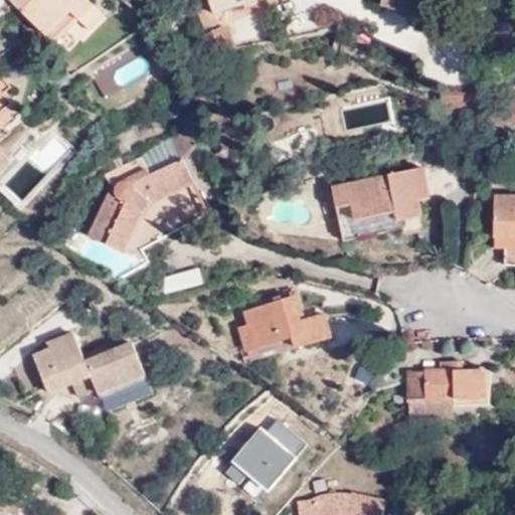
[(77,17),(93,3),(90,0),(15,0),(52,40),(77,17)]
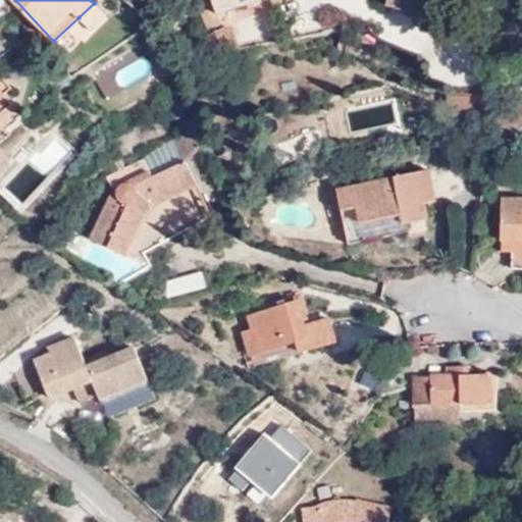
[(206,34),(222,28),(219,18),(266,0),(202,0),(195,4),(206,34)]
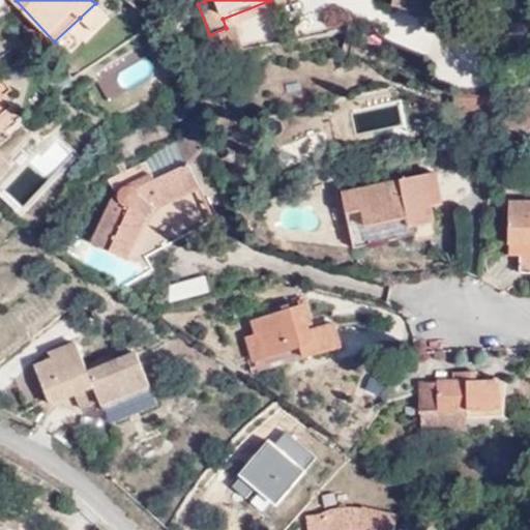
[(108,16),(95,3),(80,18),(91,31),(108,16)]
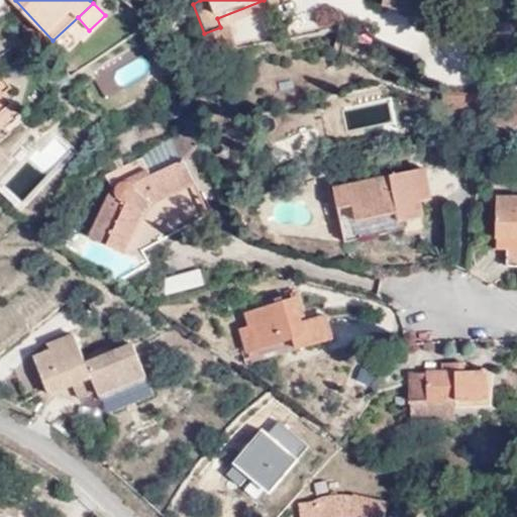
[(233,52),(226,32),(201,42),(208,61),(233,52)]
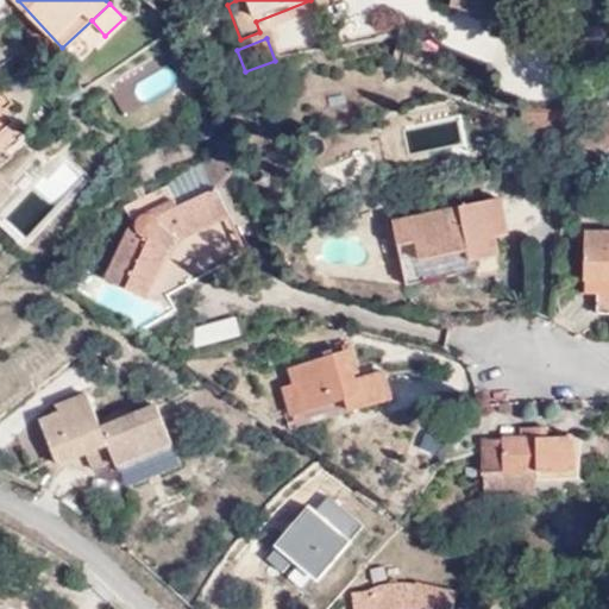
[(0,135),(17,121),(0,100),(0,135)]
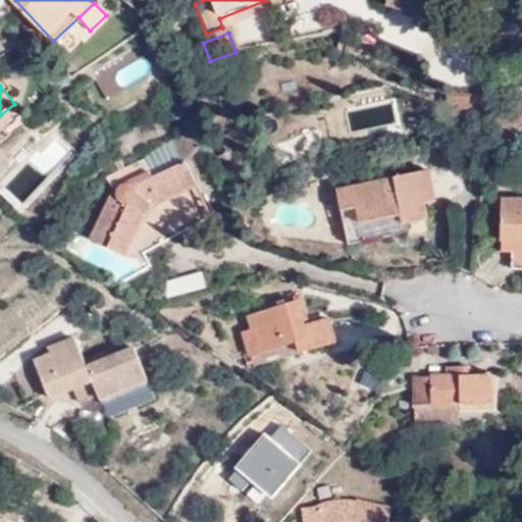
[(137,156),(138,161),(147,177),(180,162),(181,164),(195,150),(184,134),(137,156)]
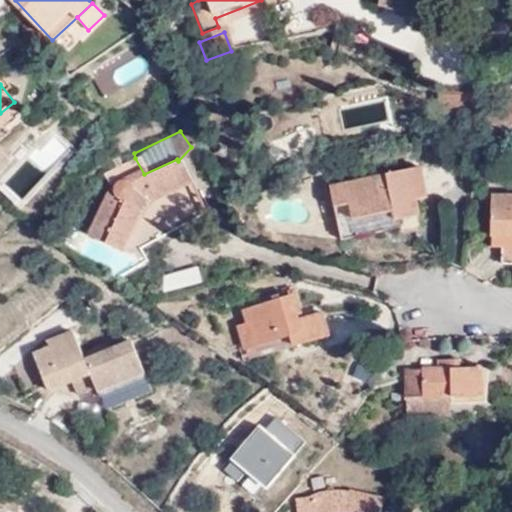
[(0,170),(12,161),(0,146),(0,170)]
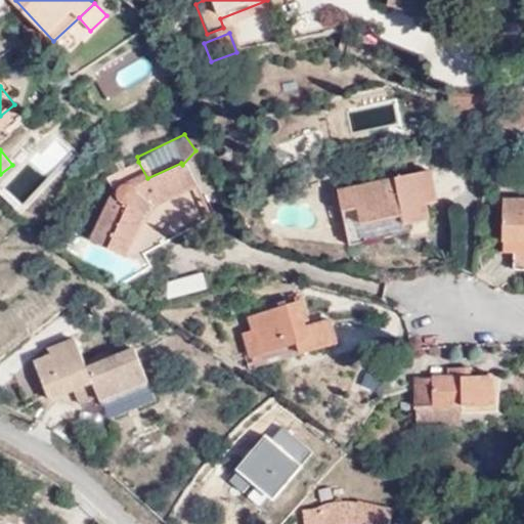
[(147,178),(138,162),(103,178),(110,191),(86,238),(122,258),(125,264),(129,274),(129,276),(146,267),(140,254),(210,218),(194,185),(191,185),(182,165),(181,163),(147,178)]
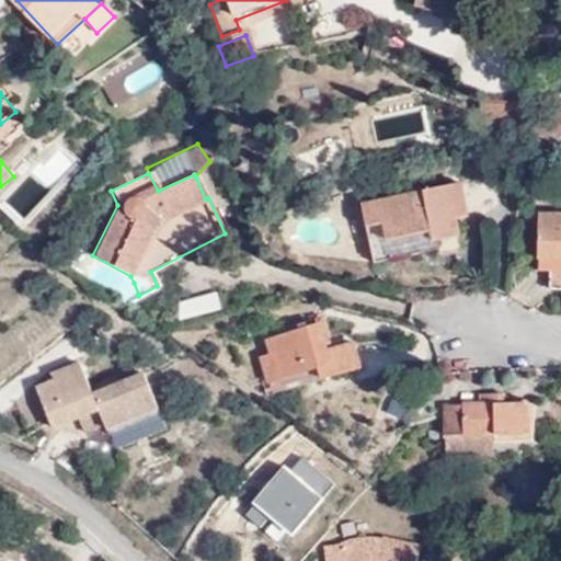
[(461,187),(450,190),(457,220),(467,219),(461,187)]
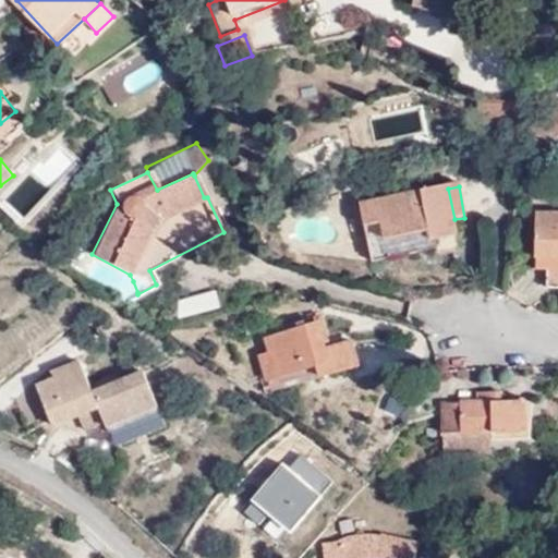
[(455,219),(448,189),(361,207),(364,226),(380,223),(385,240),(431,230),(432,239),(453,235),(458,234),(455,219)]
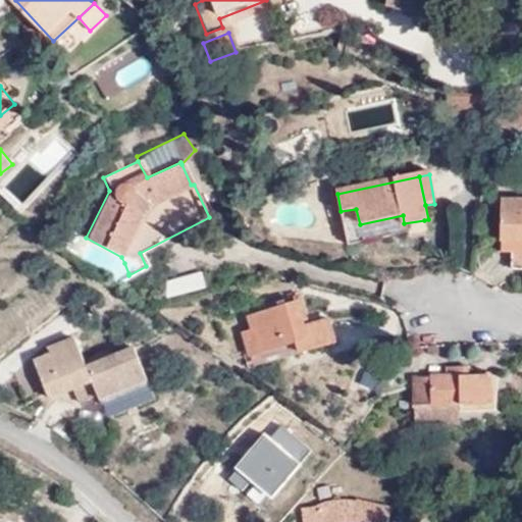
[(521,238),(521,199),(501,200),(502,239),(521,238)]
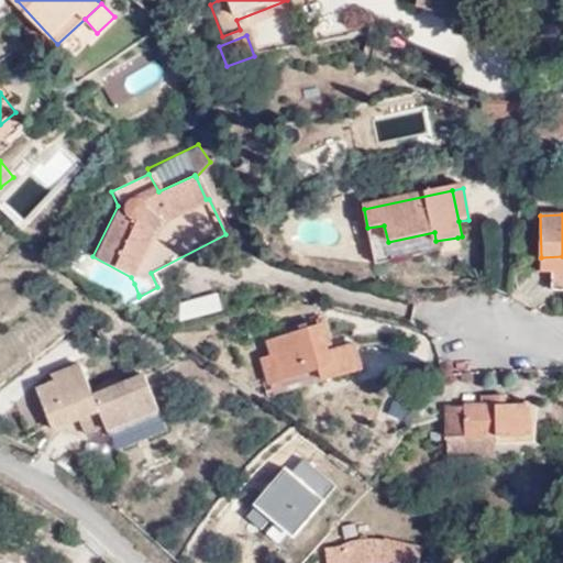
[(384,225),(367,228),(375,267),(438,254),(438,256),(461,253),(457,238),(435,241),(434,232),(388,242),(384,225)]
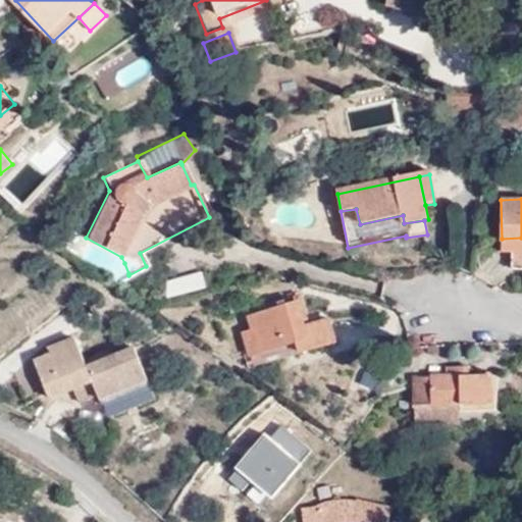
[(521,267),(521,248),(511,249),(511,268),(521,267)]
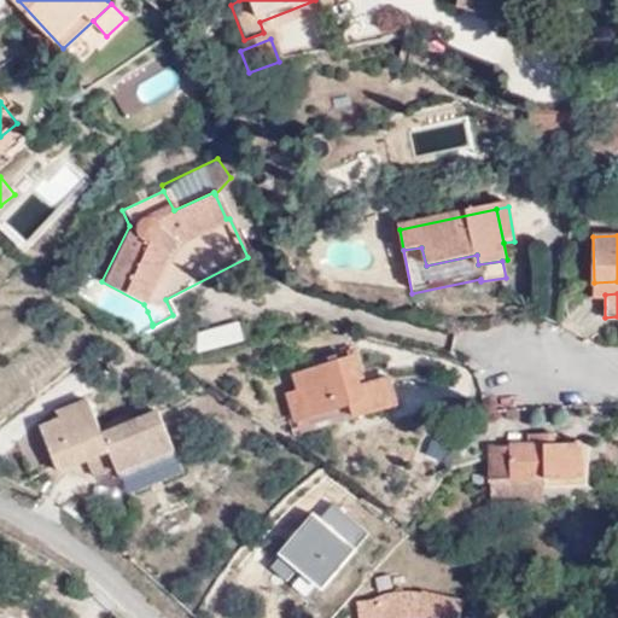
[(193,331),(198,349),(243,338),(238,319),(193,331)]
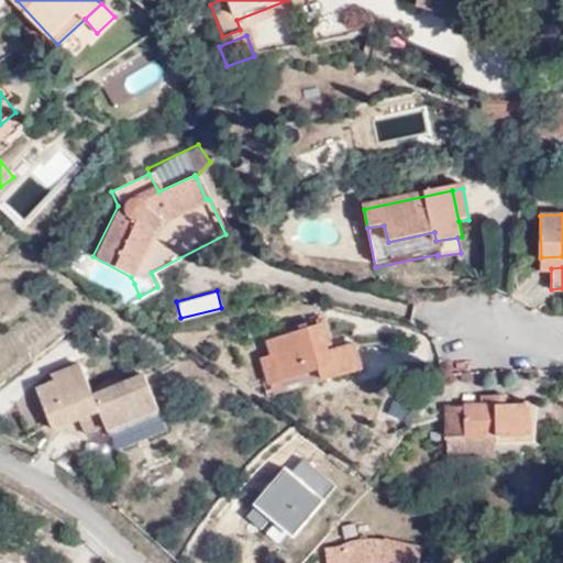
[(327,349),(319,323),(266,338),(271,353),(261,355),(273,395),(361,368),(353,342),(327,349)]
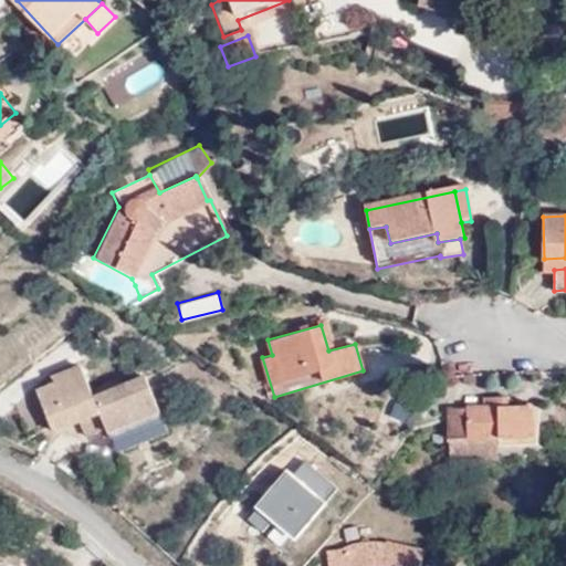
[(145,374),(137,377),(122,383),(94,395),(81,365),(61,373),(63,379),(55,383),(39,390),(55,427),(79,418),(85,431),(106,422),(109,428),(159,408),(145,374)]
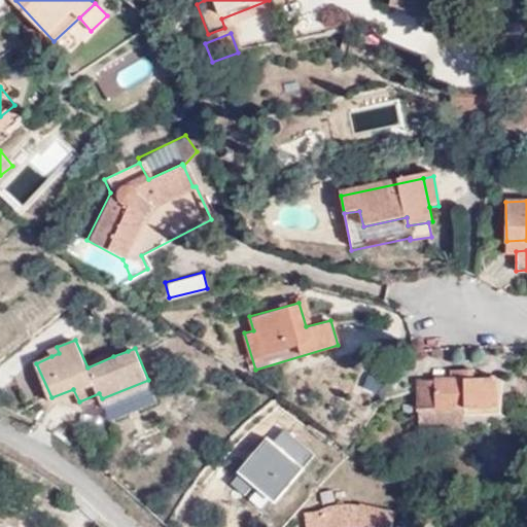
[(113,356),(128,351),(125,343),(110,349),(113,356)]
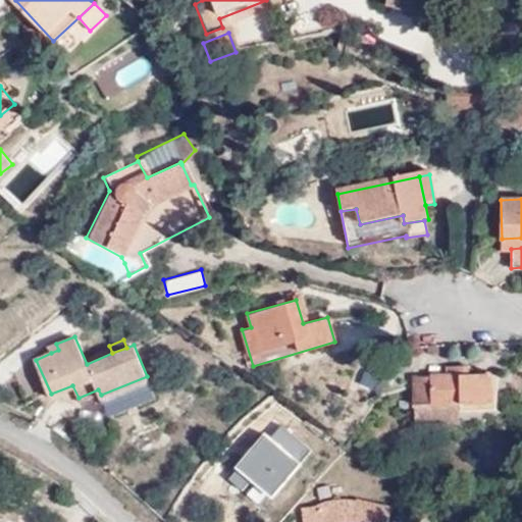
[(49,347),(51,353),(58,350),(56,344),(49,347)]
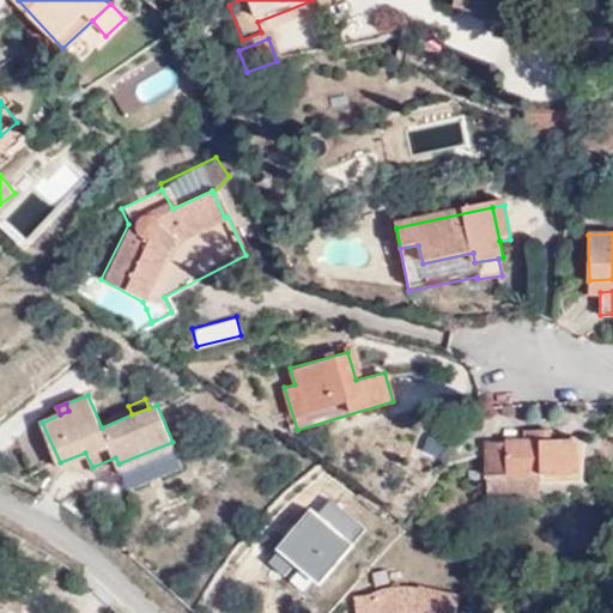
[(504,467),(505,473),(577,473),(576,434),(548,432),(547,422),(522,423),(523,435),(484,435),(484,467),(504,467)]
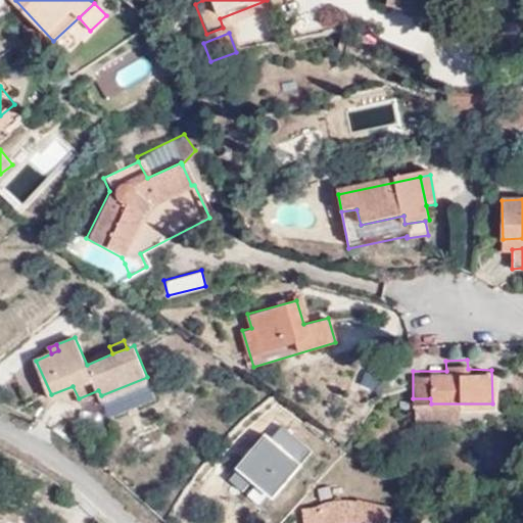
[(275,419),(224,479),(262,511),(313,449),(275,419)]
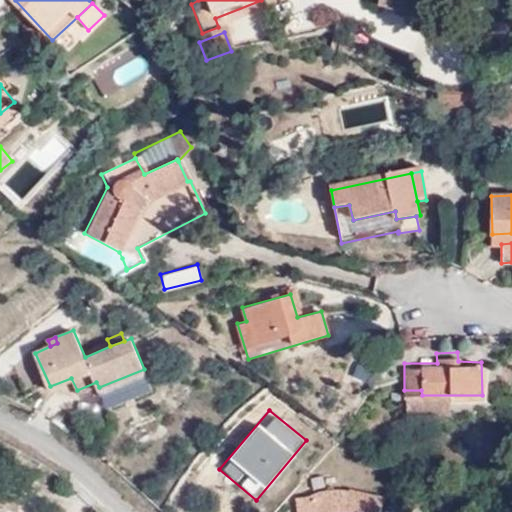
[(321,509),(326,511),(336,511),(348,511),(350,511),(378,511),(383,496),(351,488),(346,490),(318,493),(318,495),(321,509)]
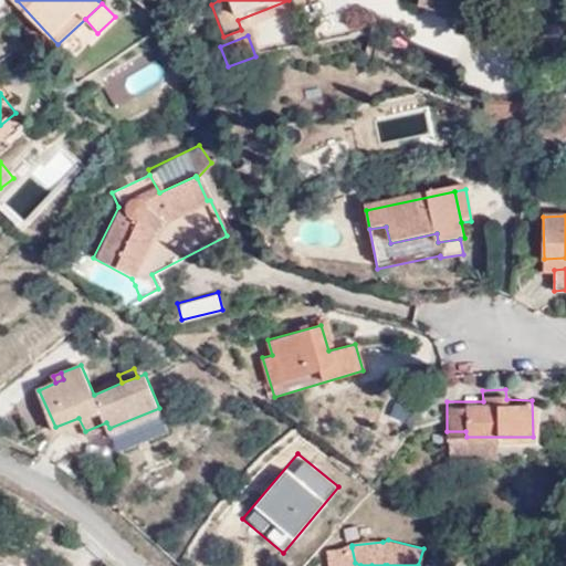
[(360,565),(355,563),(352,547),(327,549),(328,565),(360,565)]
